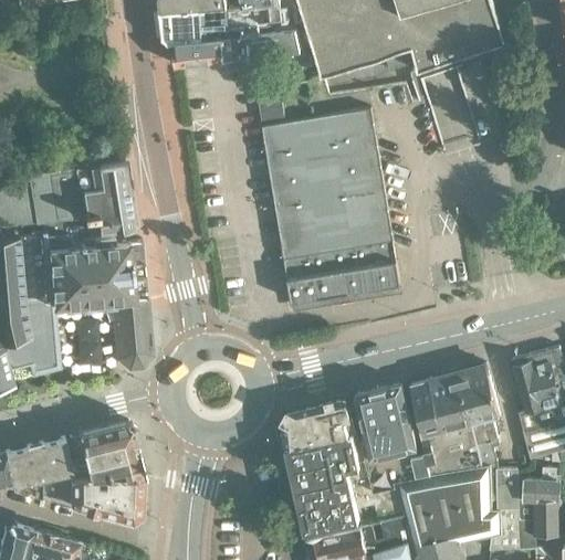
[(14,0),(17,10),(75,0),(14,0)]
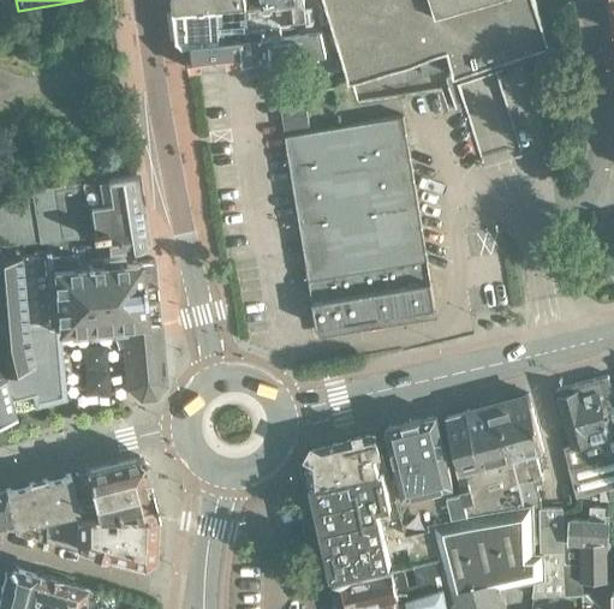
[(173,13),(216,12),(248,10),(245,0),(171,0),(173,13)]
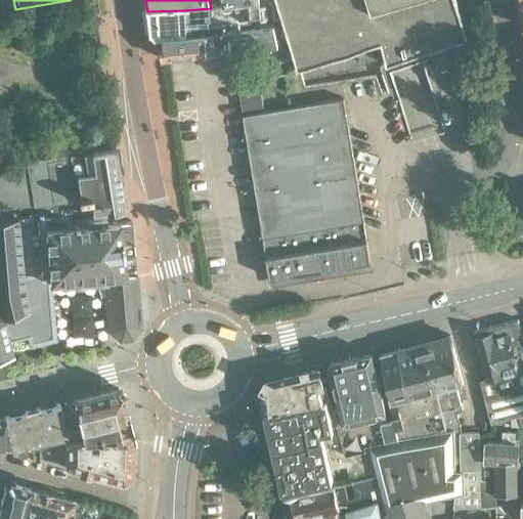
[(382,47),(383,50),(386,61),(388,67),(430,54),(431,56),(443,52),(442,50),(468,42),(454,0),(274,0),(284,31),(296,75),(382,47)]
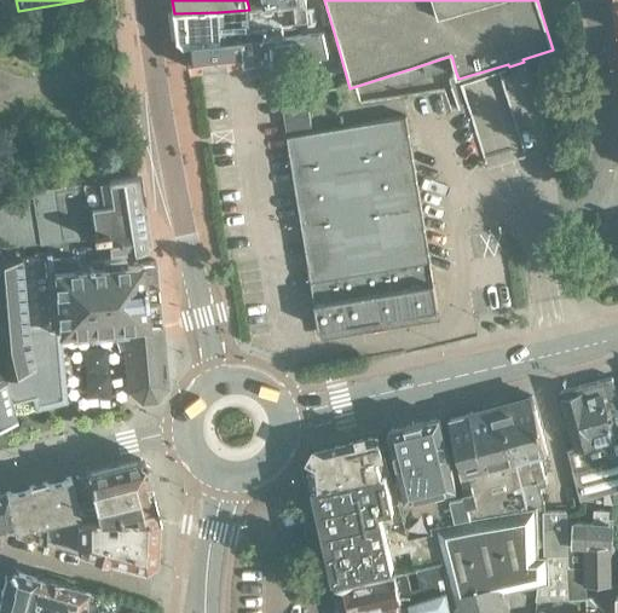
[(249,10),(218,12),(174,13),(179,44),(186,50),(192,48),(270,44),(284,42),(282,29),(306,25),(305,9),(306,9),(306,6),(284,9),(264,10),(249,10)]
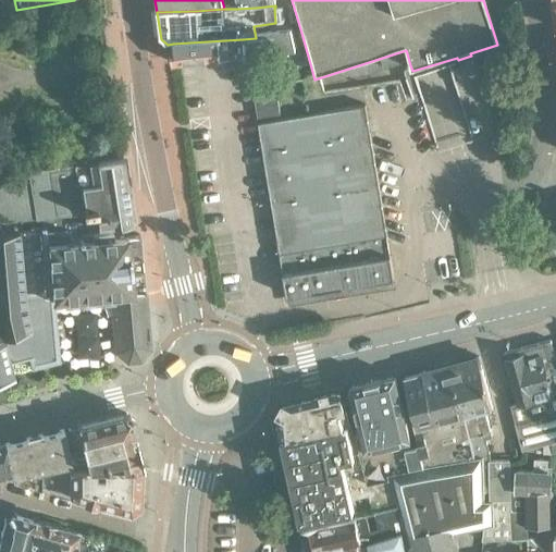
[(47,23),(45,7),(20,11),(23,27),(47,23)]
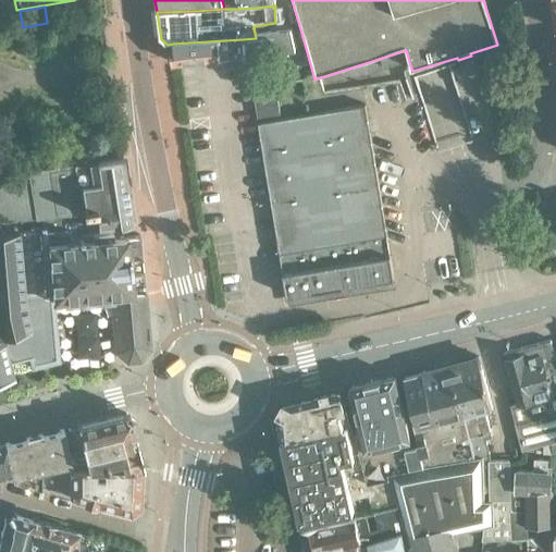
[(243,39),(246,61),(295,56),(291,34),(256,38),(243,39)]
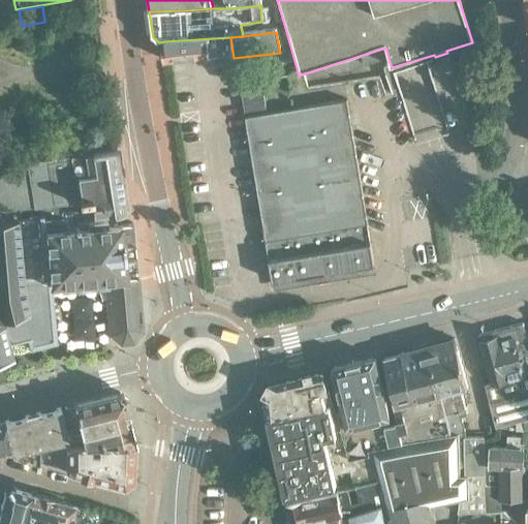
[(162,65),(234,58),(230,37),(164,41),(165,47),(160,47),(162,65)]
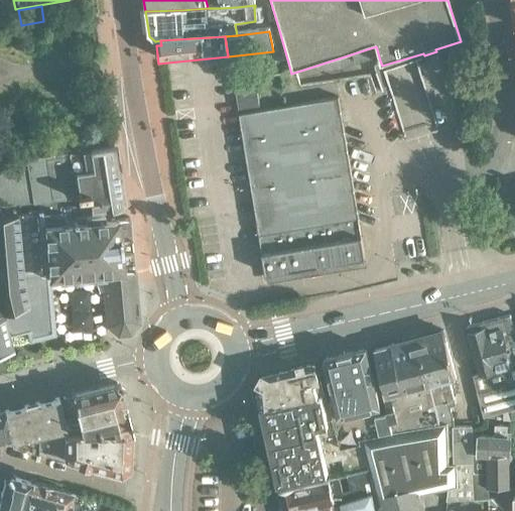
[(380,60),(377,49),(351,57),(355,69),(380,60)]
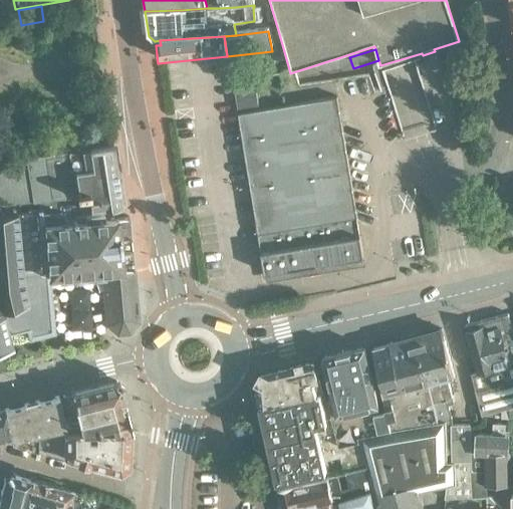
[(254,85),(232,89),(237,113),(258,109),(254,85)]
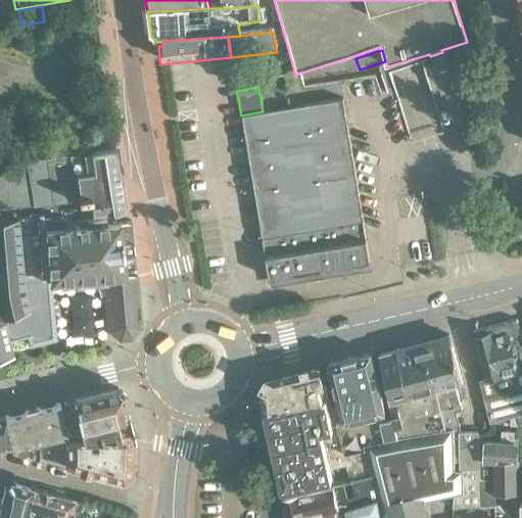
[(267,281),(369,265),(342,102),(241,120),(267,281)]
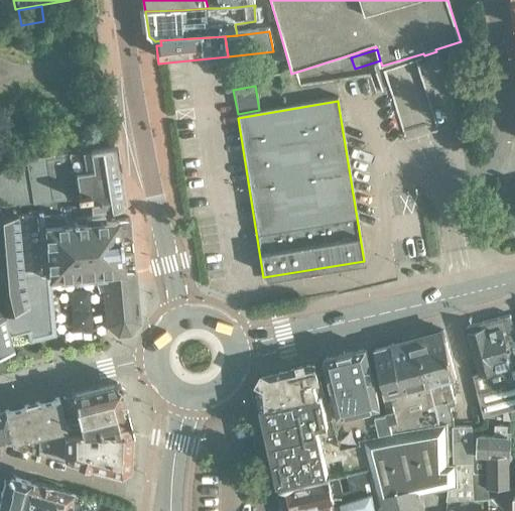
[(121,211),(112,147),(88,150),(89,151),(25,162),(25,163),(0,167),(0,210),(88,200),(89,213),(121,211)]
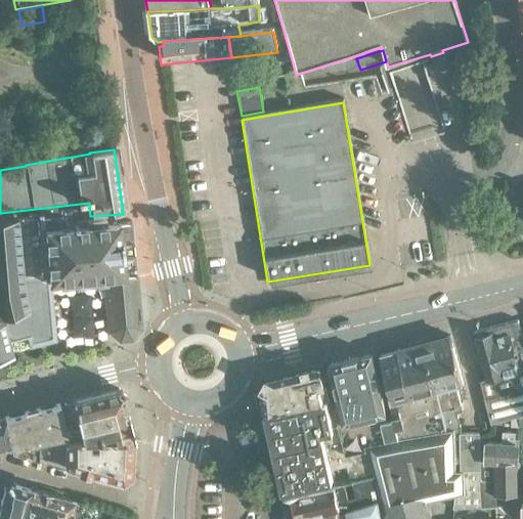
[(57,220),(0,225),(0,331),(4,331),(8,346),(27,341),(30,350),(54,344),(49,289),(58,288),(58,285),(68,284),(69,288),(76,292),(83,291),(88,286),(87,282),(91,282),(92,290),(105,289),(110,334),(120,343),(131,342),(139,333),(130,225),(119,226),(118,218),(95,221),(95,222),(76,224),(74,209),(56,210),(57,220)]
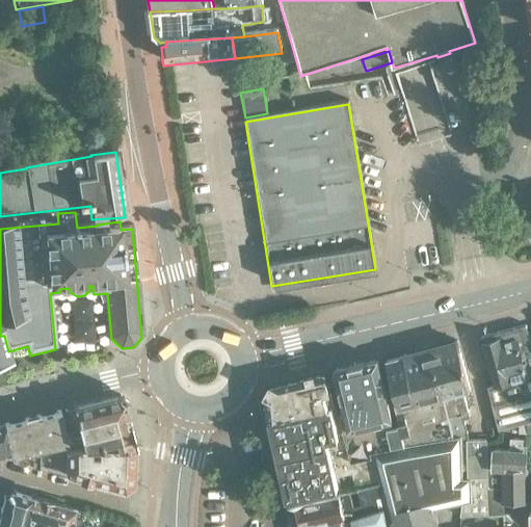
[(530,424),(530,352),(525,330),(481,341),(495,390),(486,392),(497,435),(530,424)]
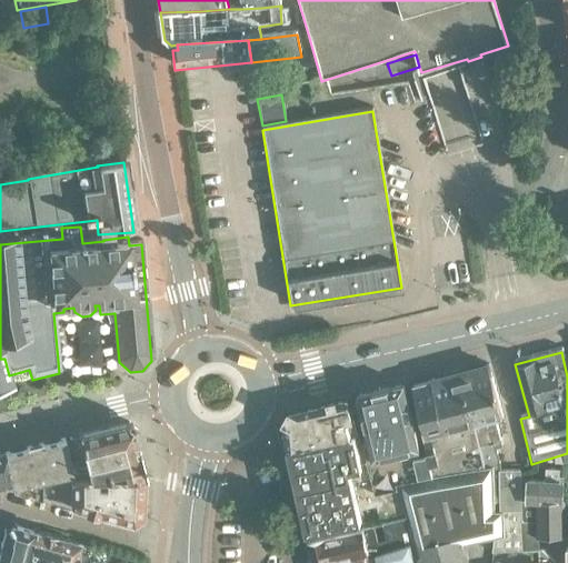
[(0,395),(13,392),(9,375),(5,359),(0,359),(0,395)]
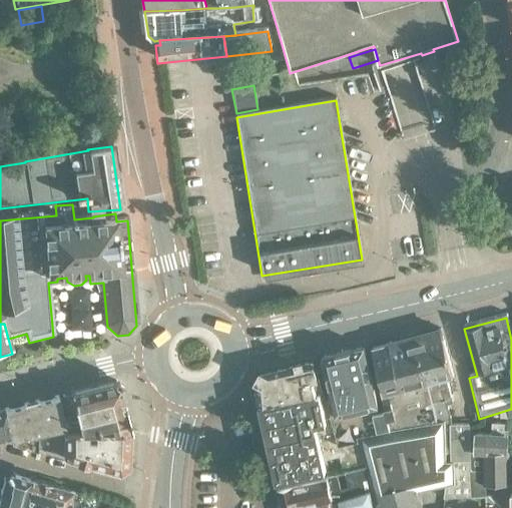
[(470,465),(470,456),(468,428),(451,429),(446,409),(453,407),(452,402),(446,382),(452,381),(440,333),(415,339),(437,425),(444,424),(446,466),(470,465)]
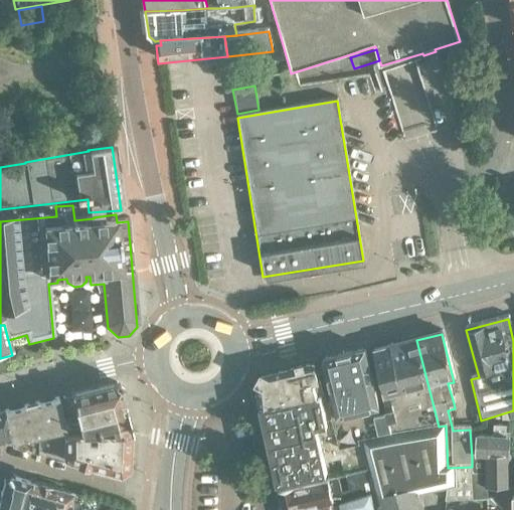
[(416,340),(389,347),(391,356),(375,359),(382,386),(391,384),(392,390),(381,393),(387,420),(390,435),(439,427),(416,340)]
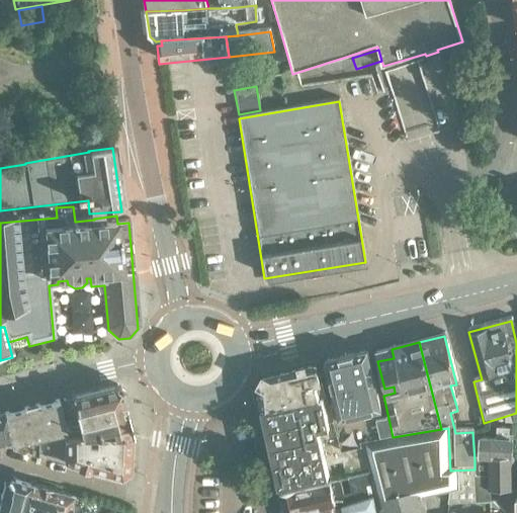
[(367,353),(325,363),(334,403),(340,401),(341,405),(330,408),(334,426),(332,426),(340,455),(361,451),(364,451),(361,442),(368,441),(393,437),(390,423),(383,424),(377,396),(371,398),(370,394),(376,393),(367,353)]
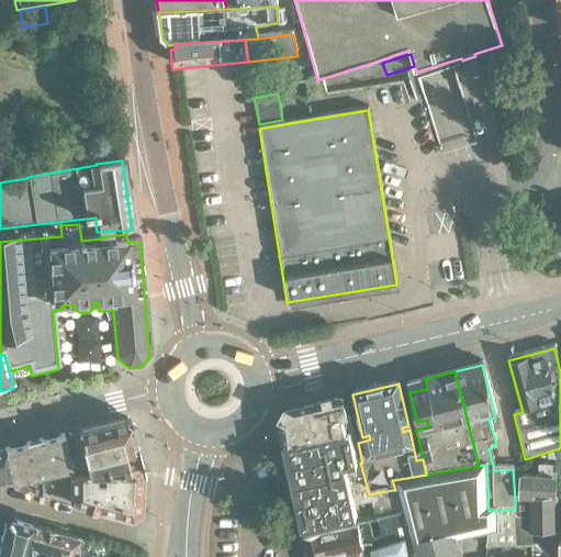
[(347,436),(344,424),(349,422),(343,397),(288,410),(280,422),(283,448),(301,532),(356,520),(352,507),(369,502),(373,521),(399,515),(392,490),(369,494),(360,463),(356,464),(351,442),(350,435),(347,436)]
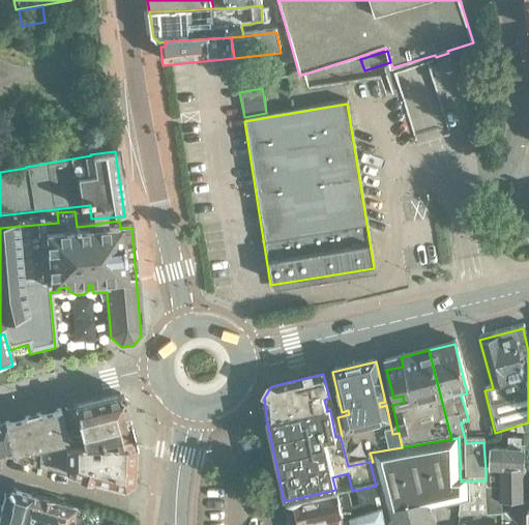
[(109,424),(126,418),(123,403),(124,401),(119,398),(71,409),(79,438),(110,430),(109,424)]
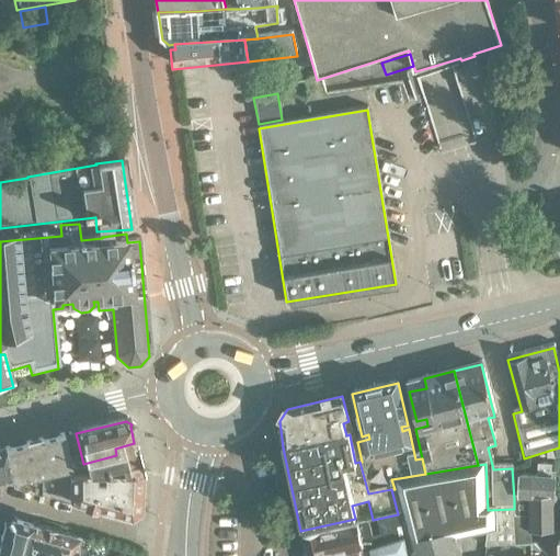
[(40,479),(70,473),(63,438),(3,452),(2,452),(9,480),(11,480),(12,486),(40,495),(40,479)]
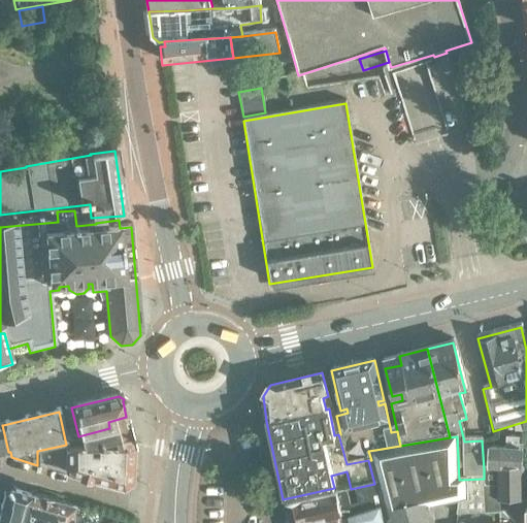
[(127,422),(126,417),(108,422),(109,428),(78,436),(81,448),(132,447),(134,447),(133,439),(127,422)]
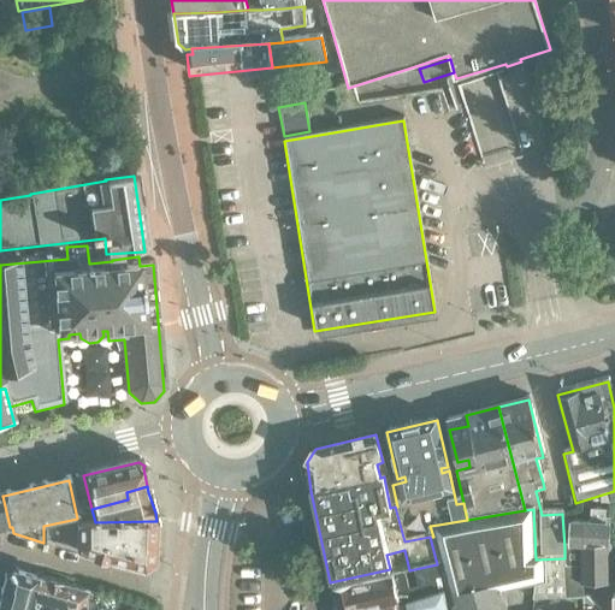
[(3,496),(1,497),(0,497),(0,529),(10,527),(3,496)]
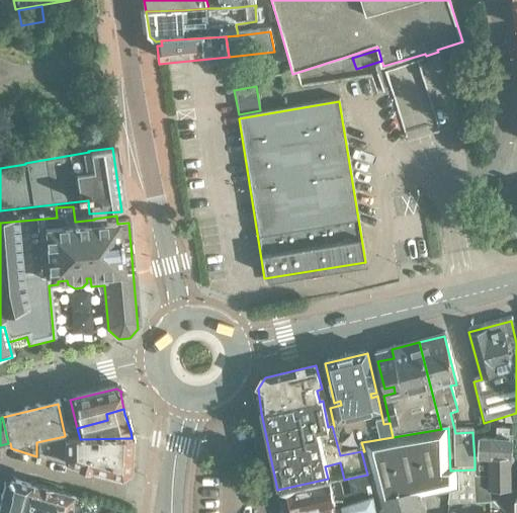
[(364,451),(370,475),(376,498),(377,501),(380,512),(425,512),(423,501),(449,495),(448,507),(477,505),(475,469),(450,471),(448,428),(441,429),(393,437),(368,441),(361,442),(364,451)]
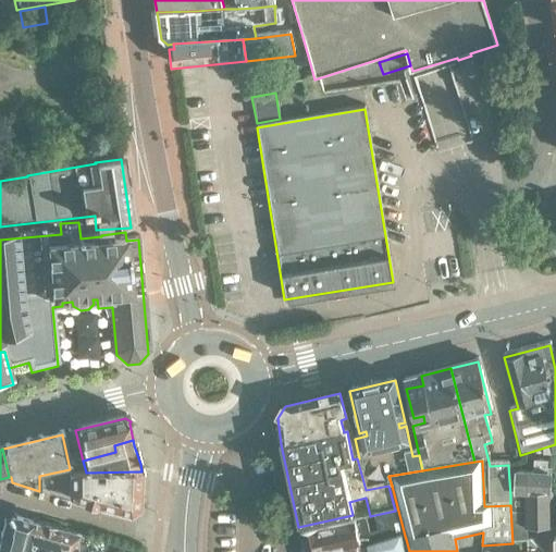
[(517,475),(517,495),(551,494),(548,464),(533,464),(533,474),(517,475)]
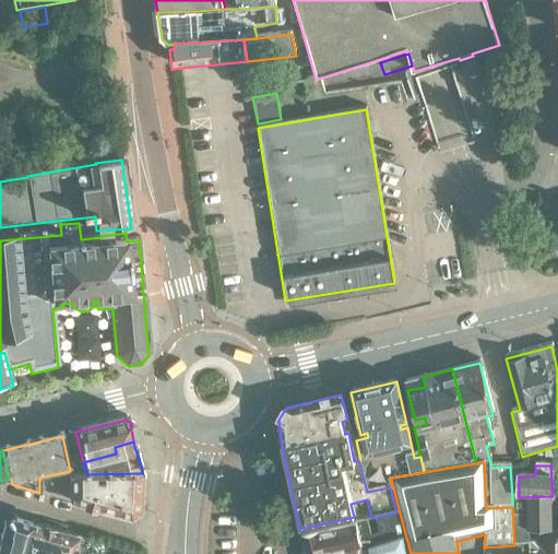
[(116,497),(139,497),(140,473),(86,474),(76,474),(70,471),(39,478),(39,493),(45,494),(45,486),(64,491),(110,491),(116,497)]
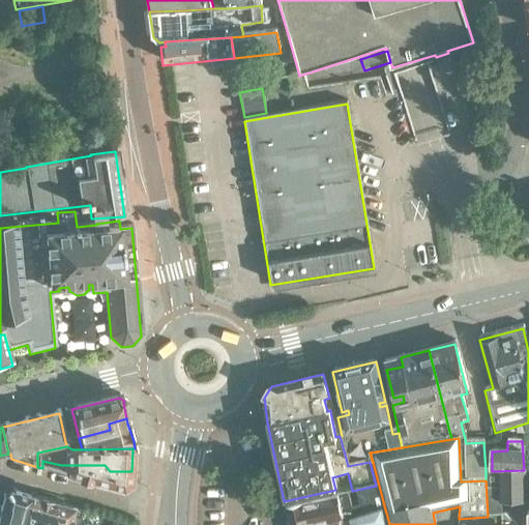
[(130,486),(131,471),(110,471),(105,465),(61,465),(42,461),(42,468),(65,475),(122,491),(130,486)]
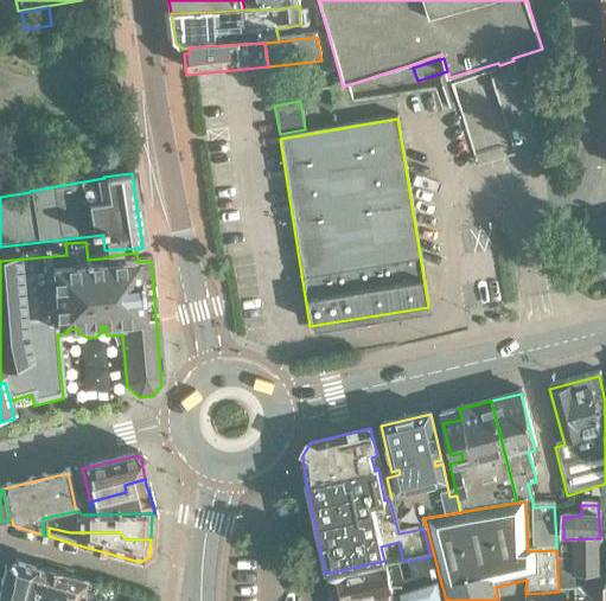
[(563,539),(556,539),(556,550),(559,592),(574,592),(575,592),(575,579),(603,576),(600,538),(563,539)]
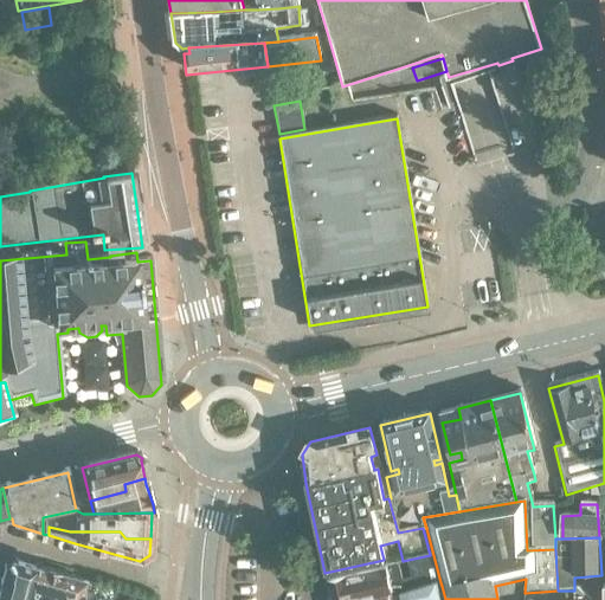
[(392,594),(397,593),(433,584),(441,582),(433,555),(386,566),(327,579),(330,599),(360,599),(392,592),(392,594)]
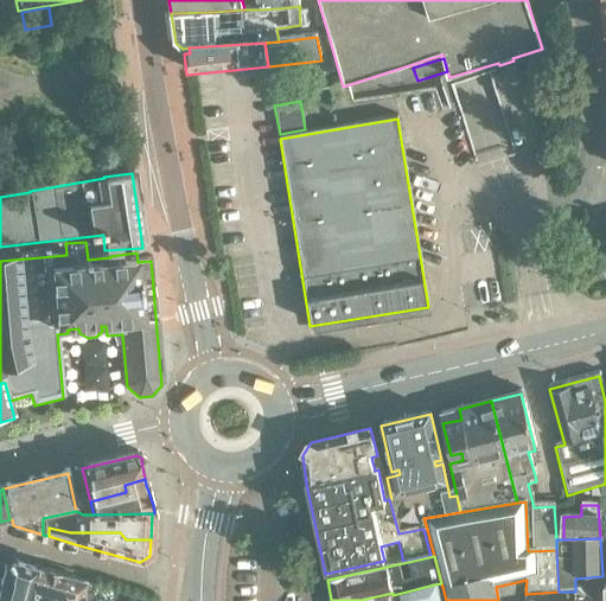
[(26,600),(36,569),(11,562),(4,566),(0,579),(0,600),(26,600)]
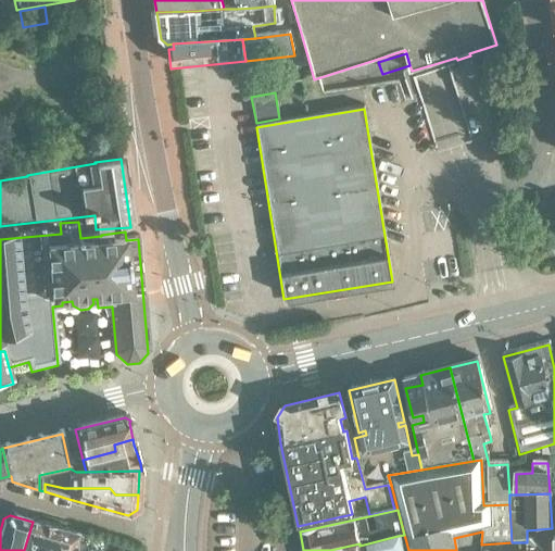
[(71,533),(33,522),(24,550),(86,550),(84,547),(74,543),(76,539),(71,533)]
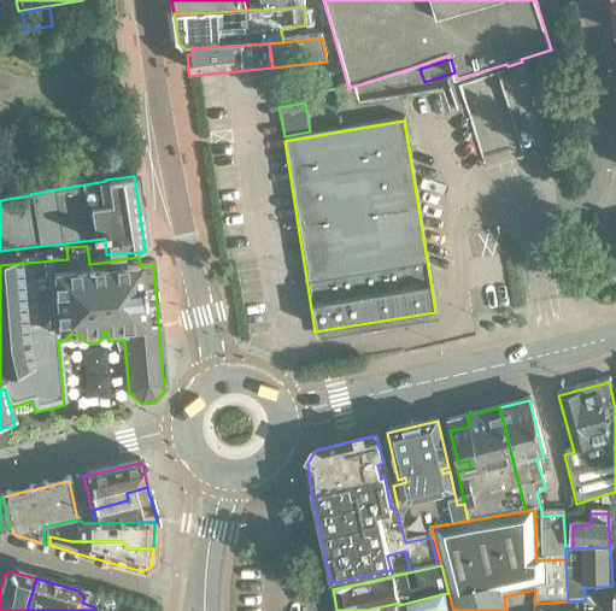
[(445,610),(441,594),(404,604),(404,605),(405,610),(445,610)]
